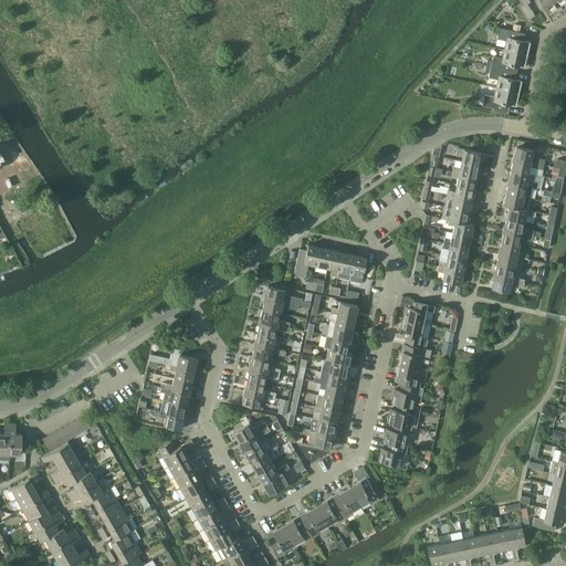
[(551,0),(540,0),(547,12),(556,7),(551,0)]
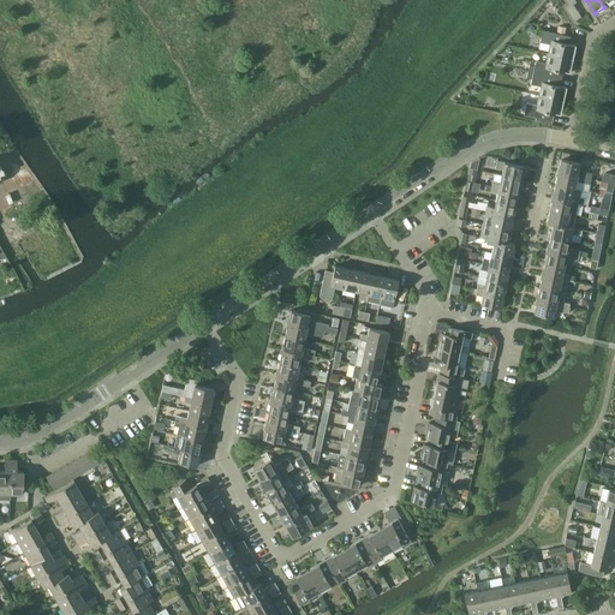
[(542,30),(539,42),(549,43),(547,53),(573,59),(575,45),(571,43),(567,42),(568,35),(563,35),(557,33),(542,30)]
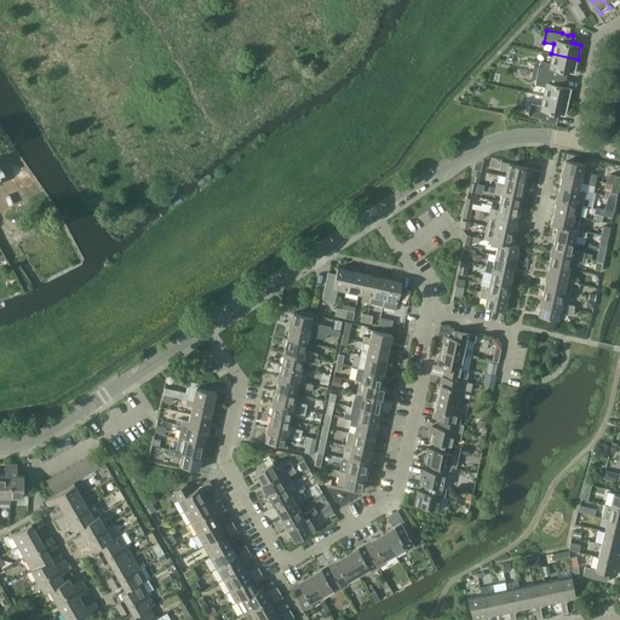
[(539,65),(533,65),(532,72),(563,79),(564,72),(569,73),(569,72),(574,73),(578,59),(551,53),(550,63),(540,61),(539,65)]
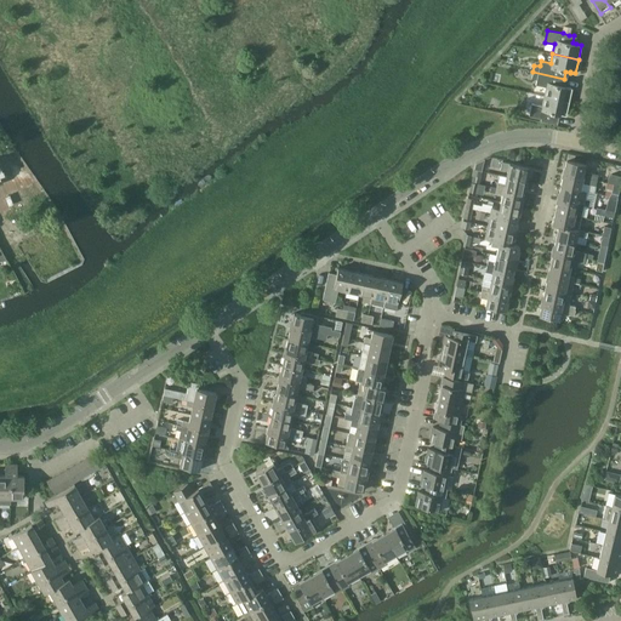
[(545,86),(543,96),(569,102),(573,87),(567,86),(563,85),(564,79),(533,72),(531,78),(536,79),(535,84),(545,86)]
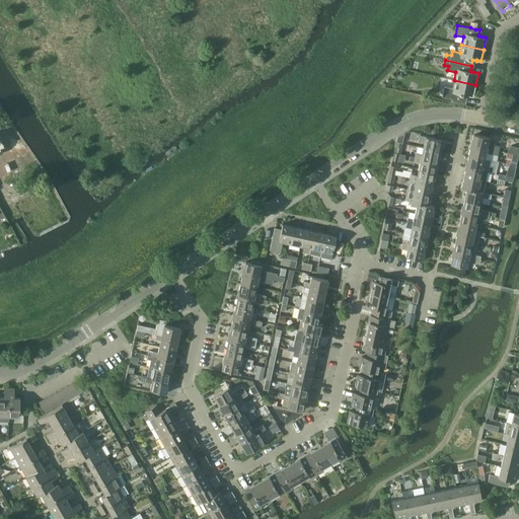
[(472,96),(475,85),(454,80),(452,88),(444,86),(442,96),(463,101),(465,95),(468,95),(472,96)]
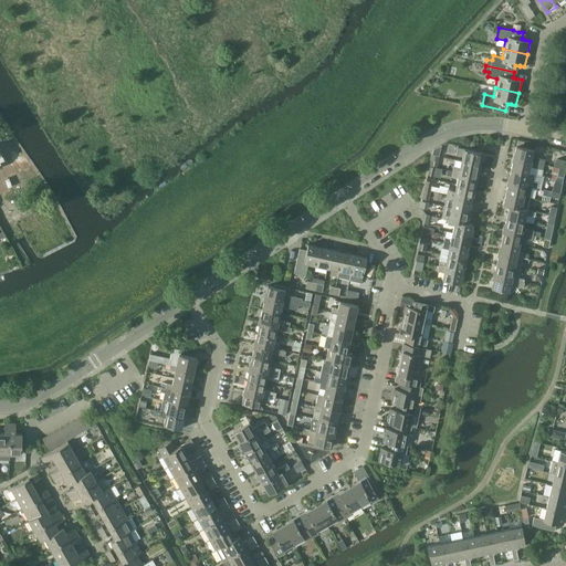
[(433,148),(432,155),(439,156),(441,144),(433,148)]
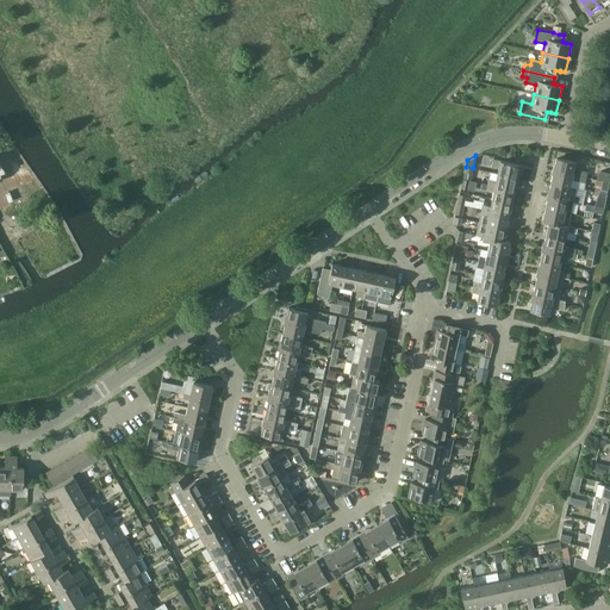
[(553,167),(553,169),(585,176),(586,170),(574,168),(576,161),(556,156),(554,167),(553,167)]
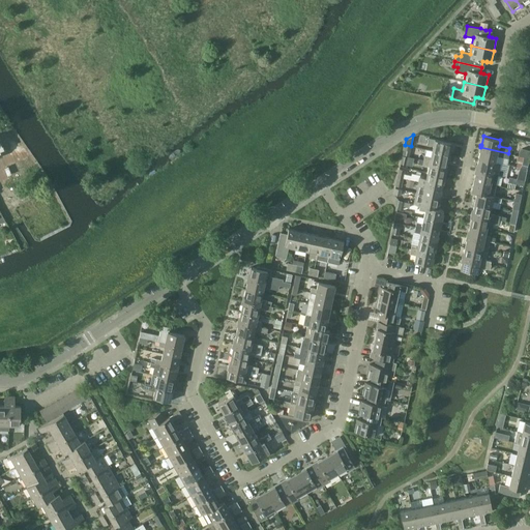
[(433,144),(432,150),(449,154),(451,147),(450,146),(451,142),(429,138),(428,143),(433,144)]
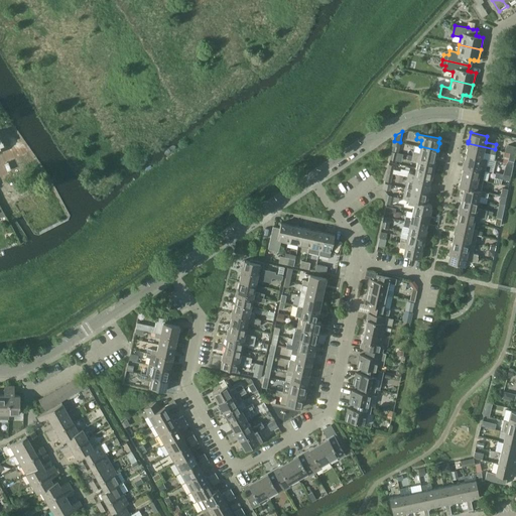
[(391,151),(396,152),(398,152),(400,142),(394,141),(393,145),(391,151)]
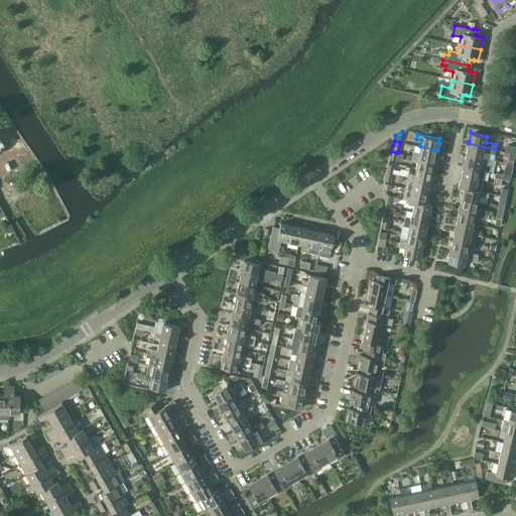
[(468,146),(466,154),(488,159),(494,160),(495,154),(494,153),(495,149),(468,143),(467,145),(468,146)]
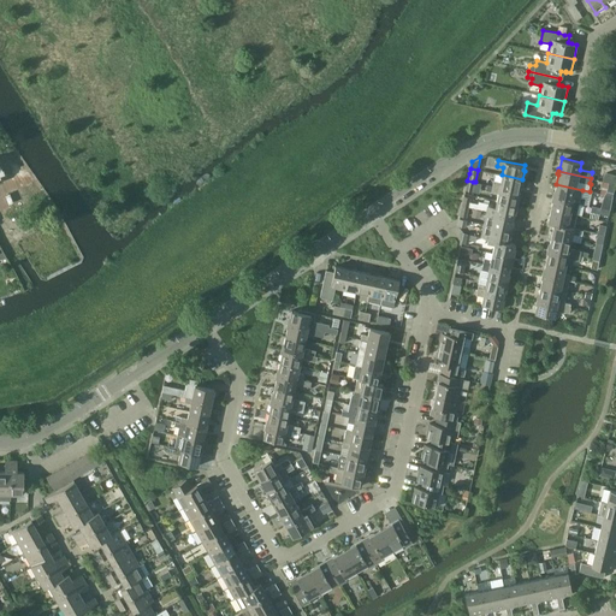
[(615,183),(615,177),(615,175),(610,173),(606,173),(604,175),(603,181),(609,182),(615,183)]
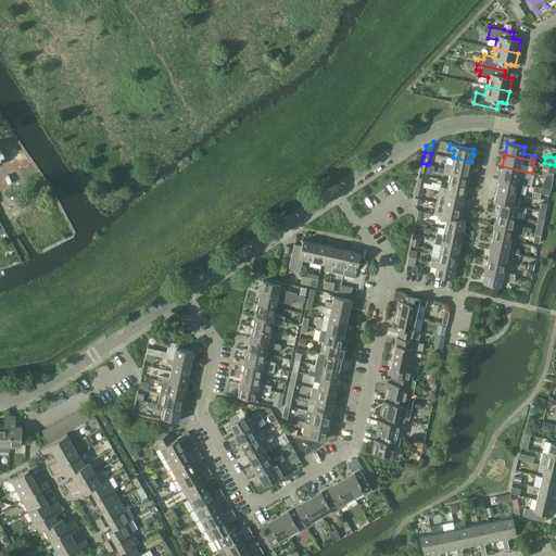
[(445,162),(444,167),(468,173),(468,169),(470,168),(471,162),(453,158),(452,164),(445,162)]
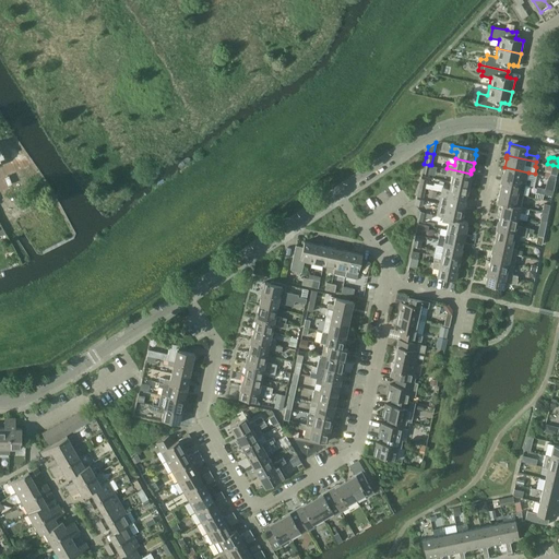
[(441,167),(440,173),(452,175),(451,181),(470,186),(471,178),(470,177),(471,174),(447,168),(441,167)]
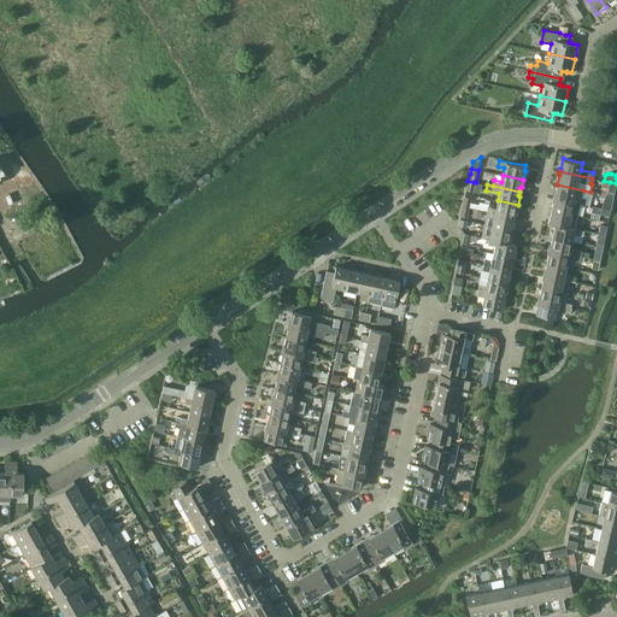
[(554,194),(553,197),(580,203),(586,204),(587,198),(581,197),(583,191),(557,184),(554,194)]
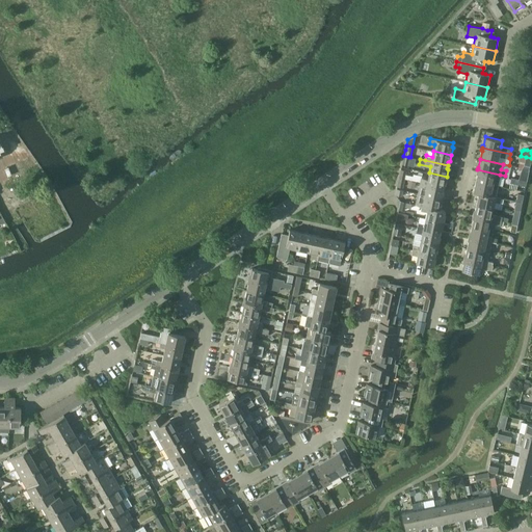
[(521,173),(519,178),(526,180),(529,169),(523,168),(522,167),(521,173)]
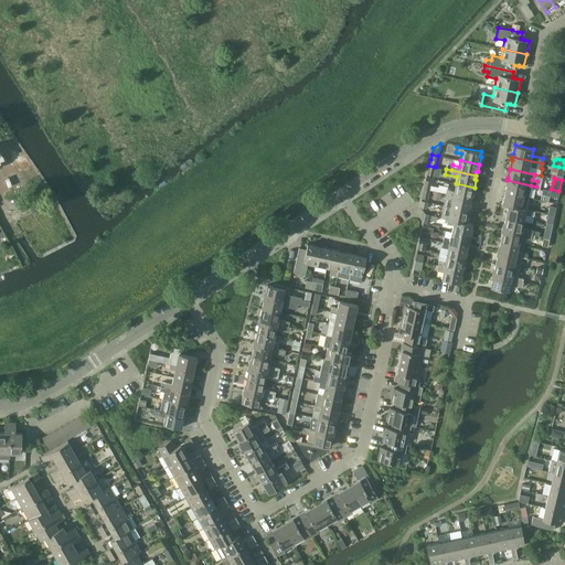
[(507,183),(505,192),(529,198),(531,185),(507,180),(507,182),(507,183)]
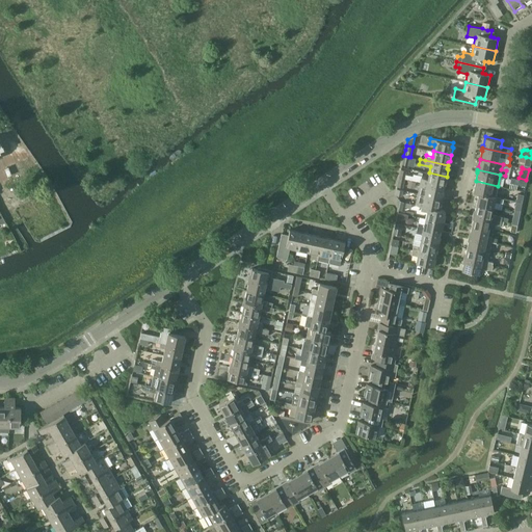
[(445,183),(447,177),(429,173),(427,179),(421,178),(420,182),(443,187),(444,184),(445,183)]
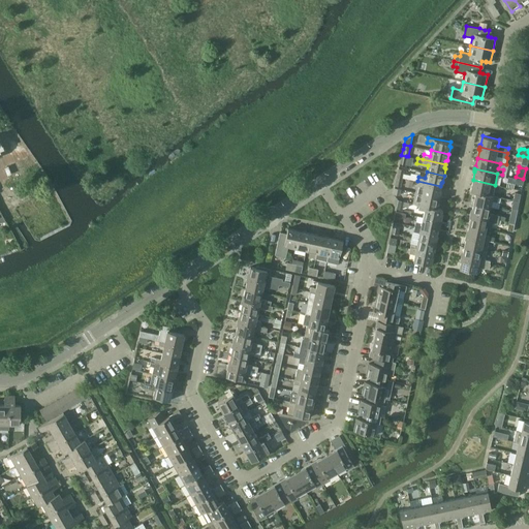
[(493,195),(495,185),(473,180),(471,188),(470,188),(470,191),(475,192),(493,195)]
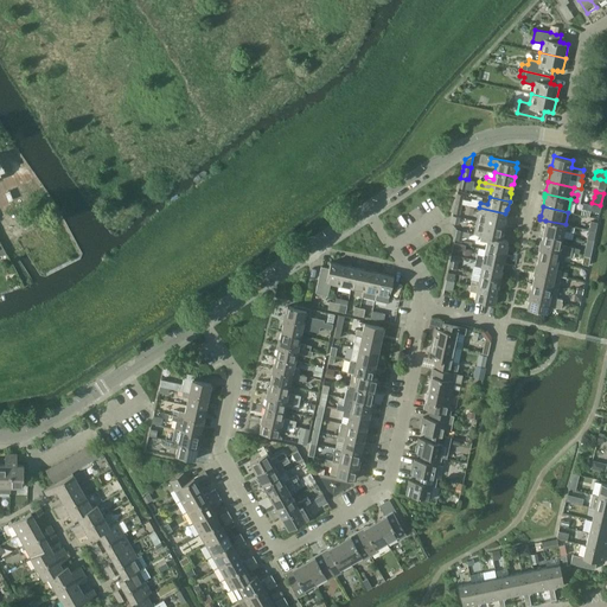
[(479,208),(477,221),(504,227),(505,218),(505,217),(505,213),(479,208)]
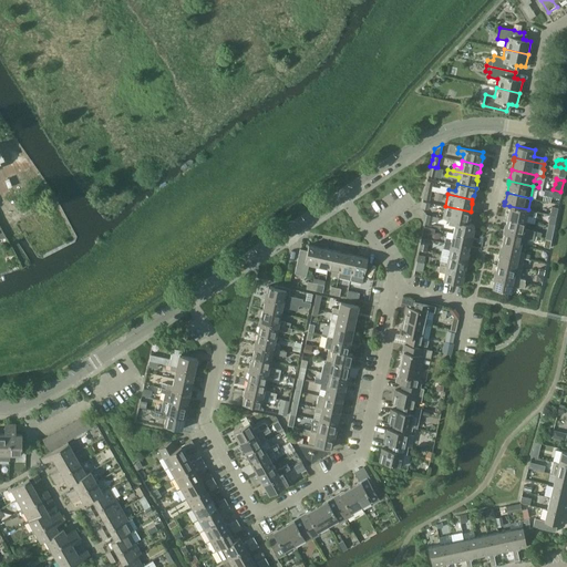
[(443,218),(450,219),(450,218),(467,223),(467,219),(470,218),(471,212),(445,206),(443,218)]
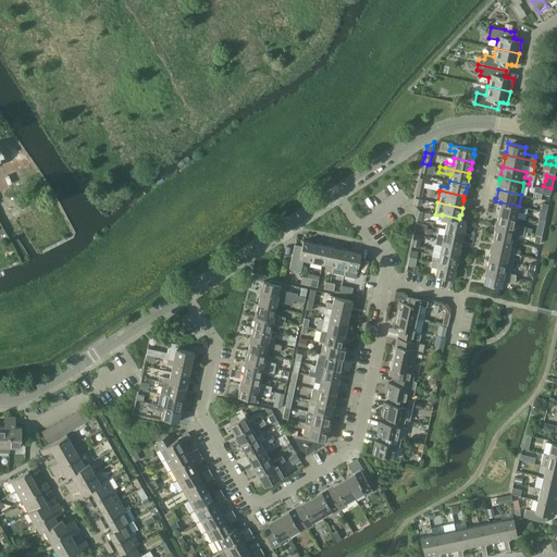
[(524,207),(519,206),(500,202),(499,205),(500,205),(498,213),(517,218),(518,211),(523,212),(524,207)]
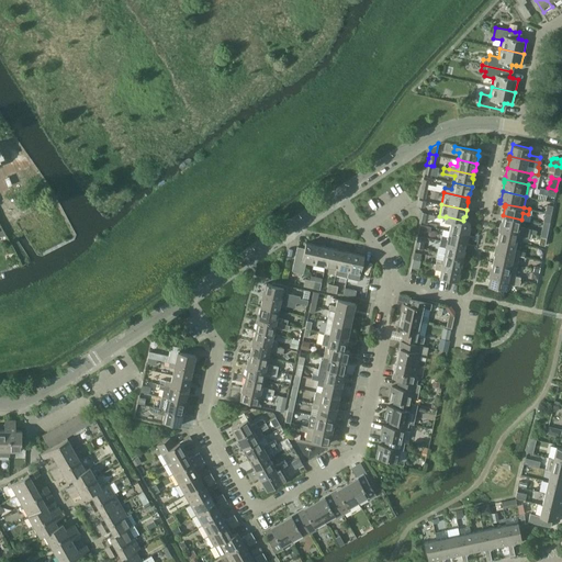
[(423,213),(422,221),(426,222),(427,218),(434,220),(435,215),(423,213)]
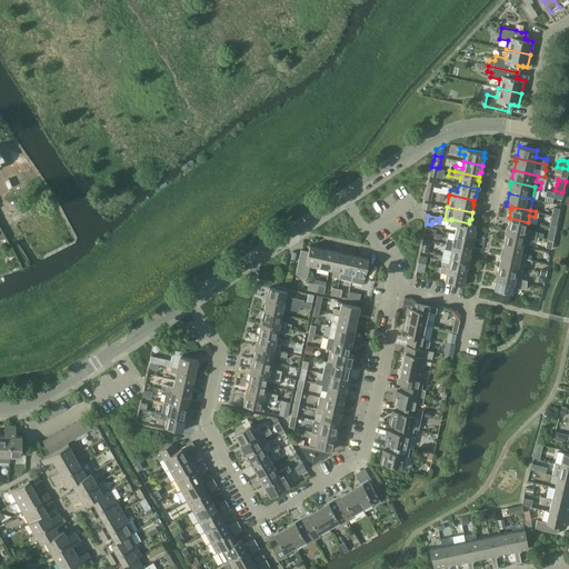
[(507,227),(506,230),(536,236),(537,231),(526,229),(528,222),(509,218),(507,228),(507,227)]
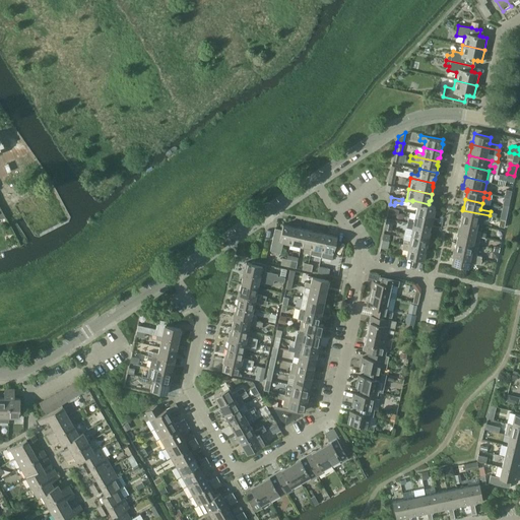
[(411,205),(417,207),(415,213),(433,216),(435,210),(434,208),(434,205),(429,204),(412,200),(412,201),(411,205)]
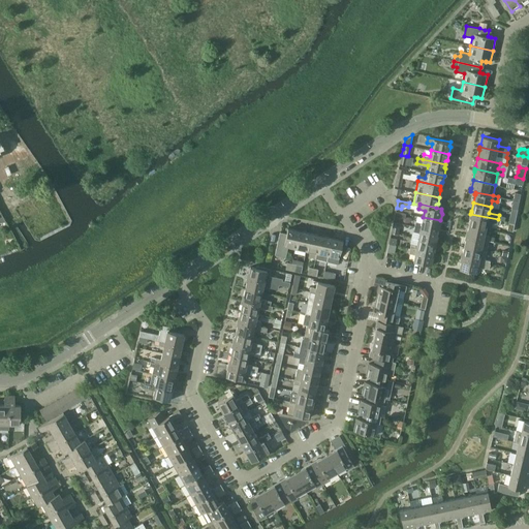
[(470,216),(469,224),(486,228),(491,229),(493,223),(497,224),(498,219),(470,214),(470,216)]
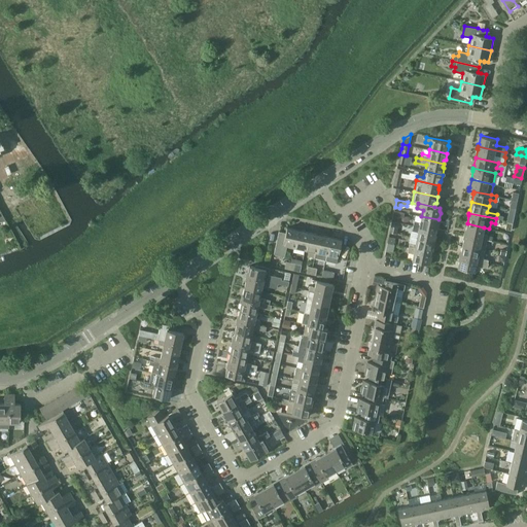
[(414,220),(413,225),(435,230),(436,226),(437,226),(438,219),(421,216),(420,221),(414,220)]
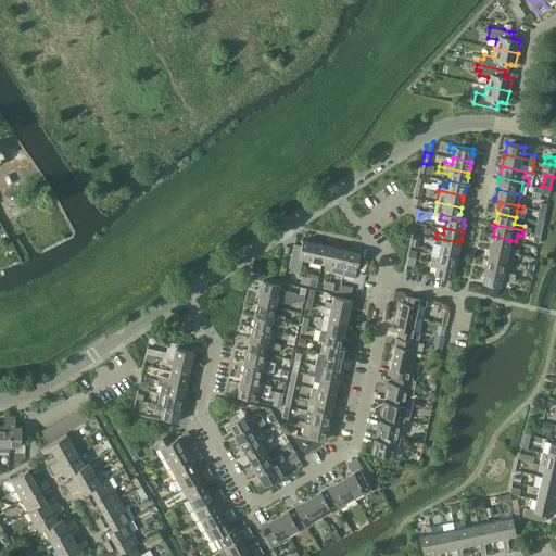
[(509,247),(510,240),(493,236),(491,245),(490,245),(490,248),(514,253),(517,253),(518,250),(515,249),(515,248),(509,247)]
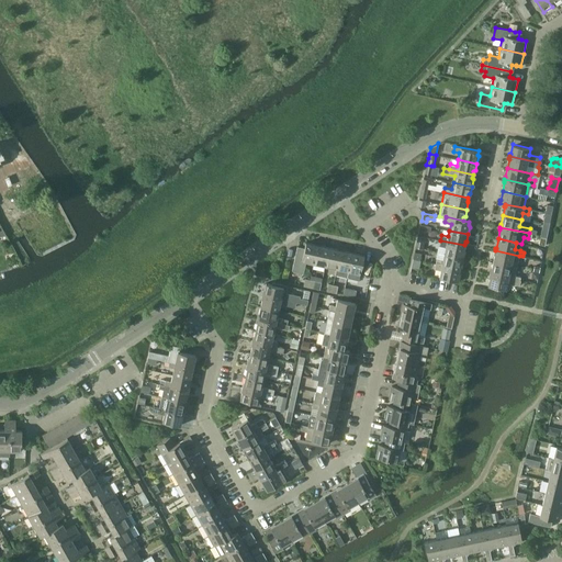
[(463,248),(464,245),(440,240),(439,246),(446,247),(445,253),(463,257),(464,250),(463,248)]
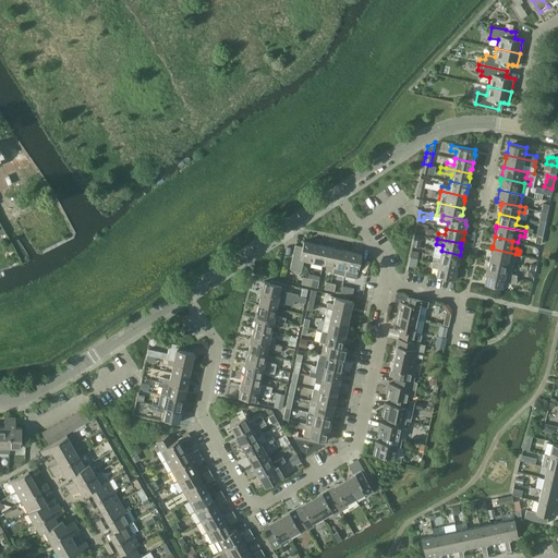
[(301,261),(311,263),(315,243),(303,241),(302,246),(295,244),(290,268),(301,271),(303,264),(301,261)]
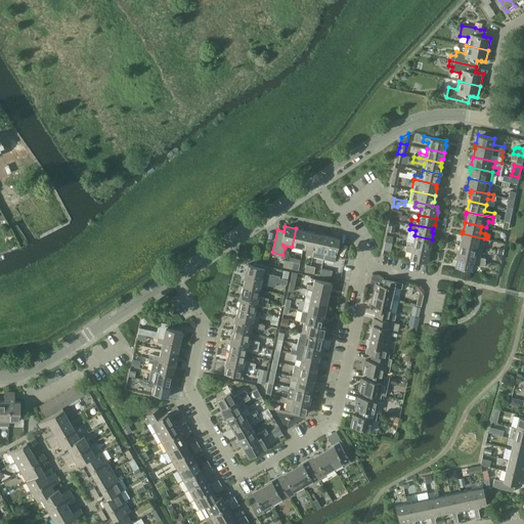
[(292,247),(303,249),(306,230),(296,228),(292,247)]
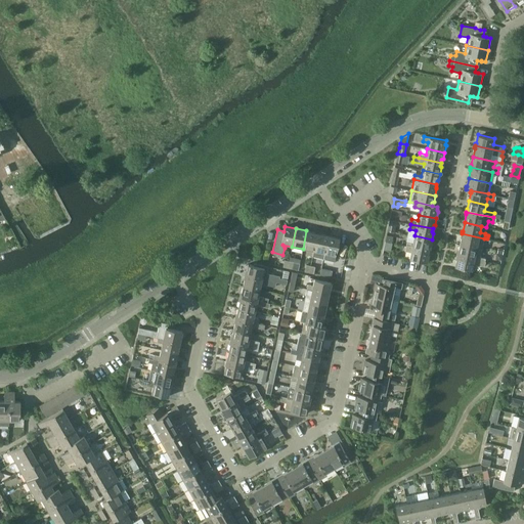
[(317,233),(306,230),(303,249),(313,251),(317,233)]
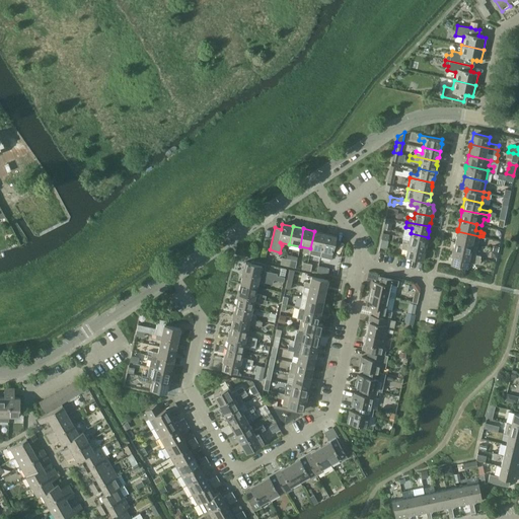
[(309,253),(320,256),(325,233),(314,231),(310,248),(309,253)]
